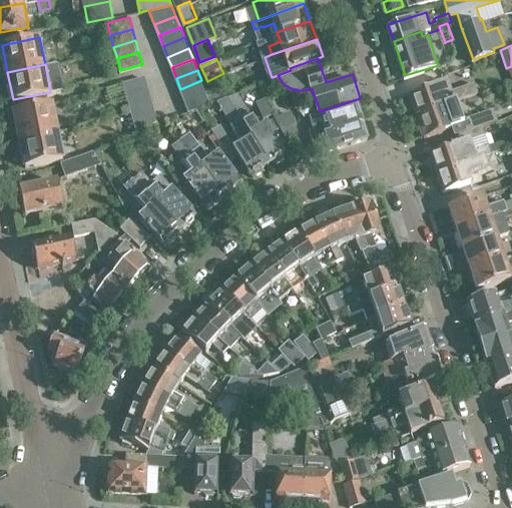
[(123,81),(126,93),(148,87),(145,75),(123,81)]
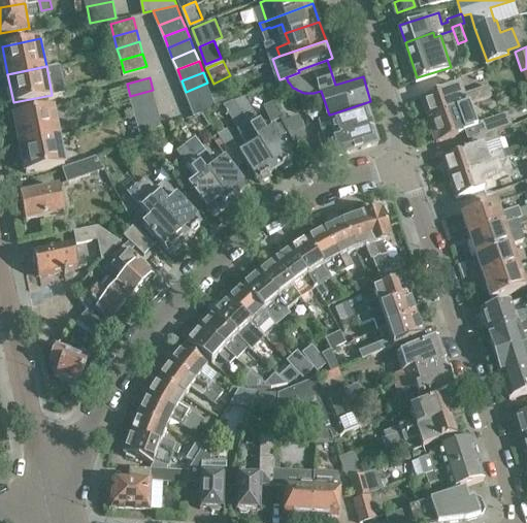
[(460,80),(422,94),(429,116),(467,102),(467,101),(492,92),(488,83),(464,91),(460,80)]
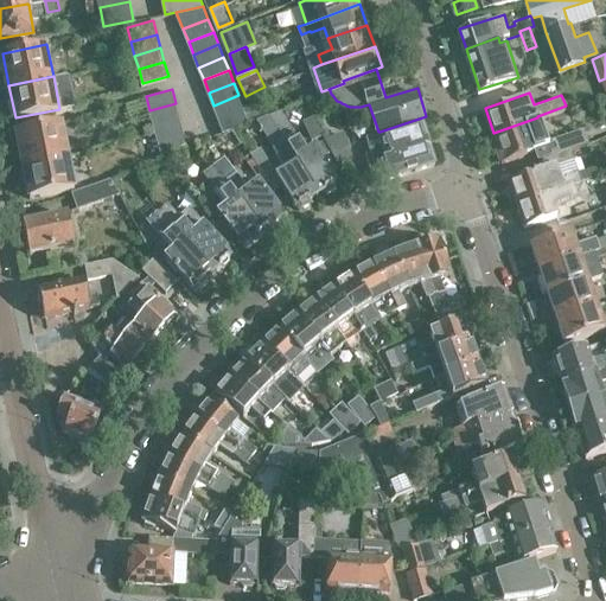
[(243,108),(242,103),(238,95),(214,106),(219,119),(243,108)]
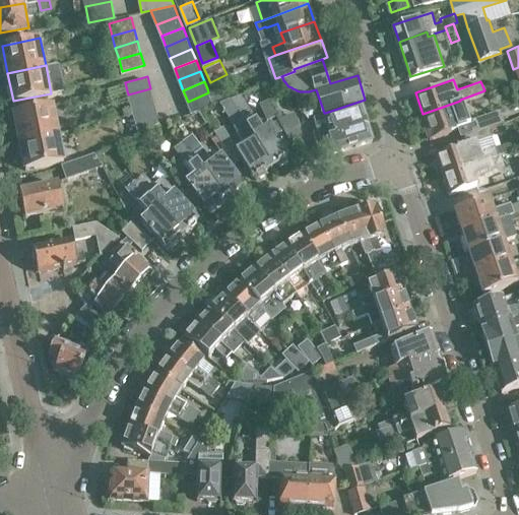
[(224,97),(220,84),(207,88),(208,92),(212,101),(224,97)]
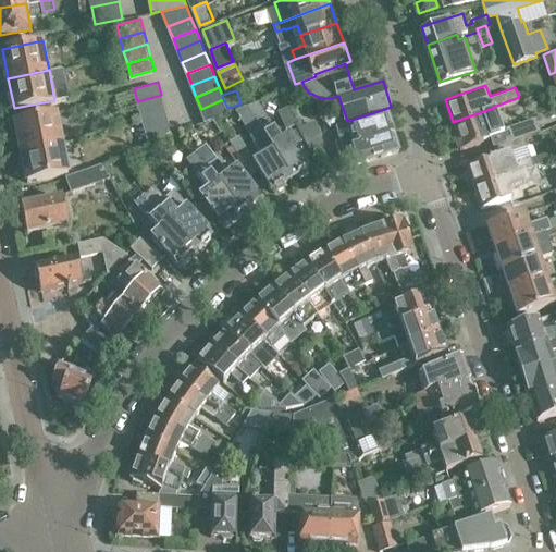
[(137,101),(141,113),(164,107),(161,95),(137,101)]
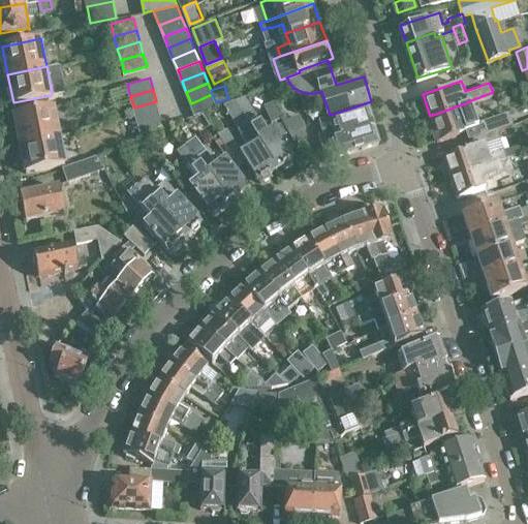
[(245,93),(235,98),(277,167),(283,163),(284,165),(293,160),(292,157),(294,155),(276,124),(267,130),(245,93)]
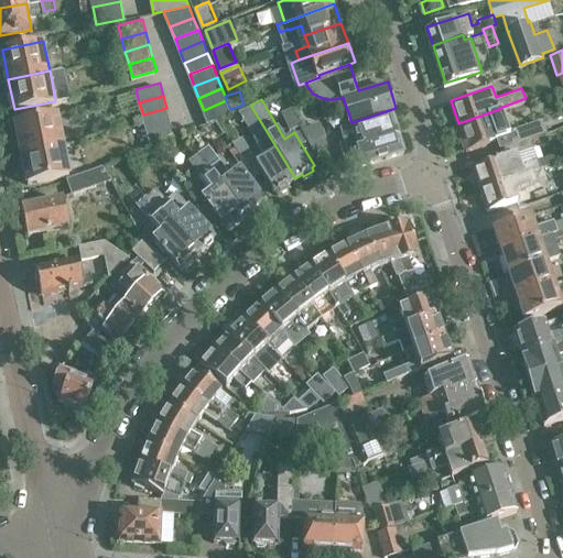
[(231,112),(230,109),(226,100),(204,110),(208,121),(231,112)]
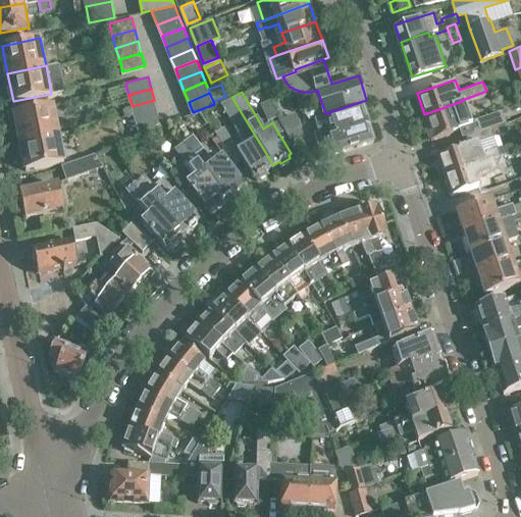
[(266,169),(273,165),(231,97),(231,96),(221,101),(245,140),(237,145),(255,176),(258,174),(261,176),(266,173),(266,169)]
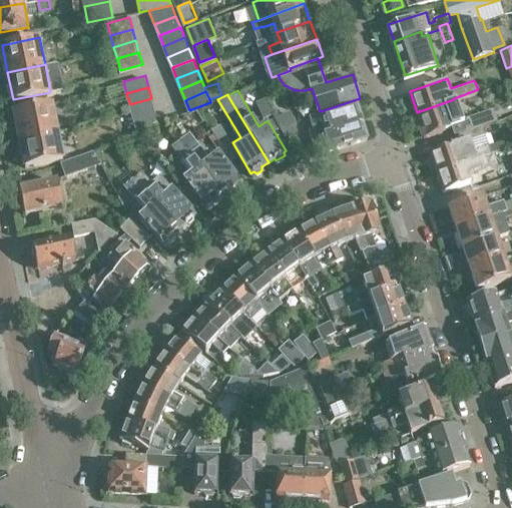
[(266,96),(256,100),(264,116),(273,112),(266,96)]
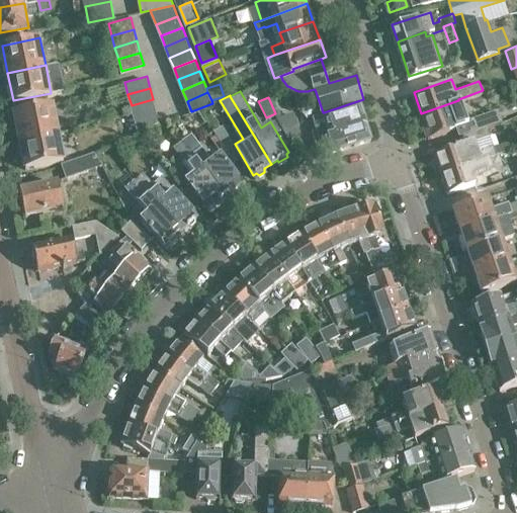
[(132,105),(135,116),(156,110),(153,99),(132,105)]
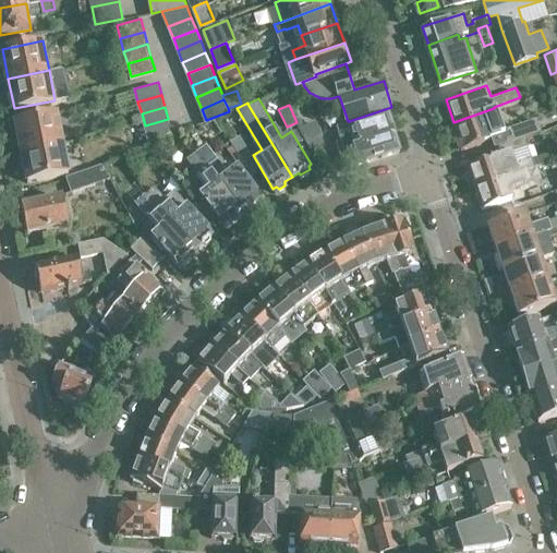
[(494,108),(453,122),(463,147),(492,137),(494,145),(541,129),(536,116),(503,128),(504,131),(493,135),(488,124),(501,119),(497,107),(494,108)]
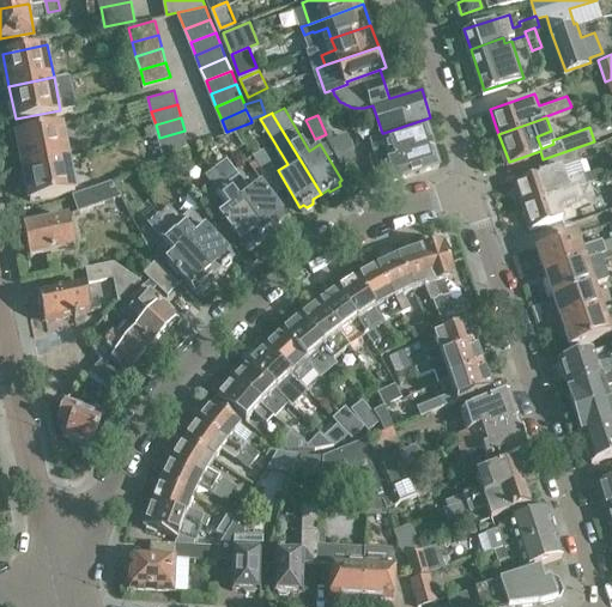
[(370,152),(375,164),(435,145),(426,119),(383,133),(388,147),(370,152)]
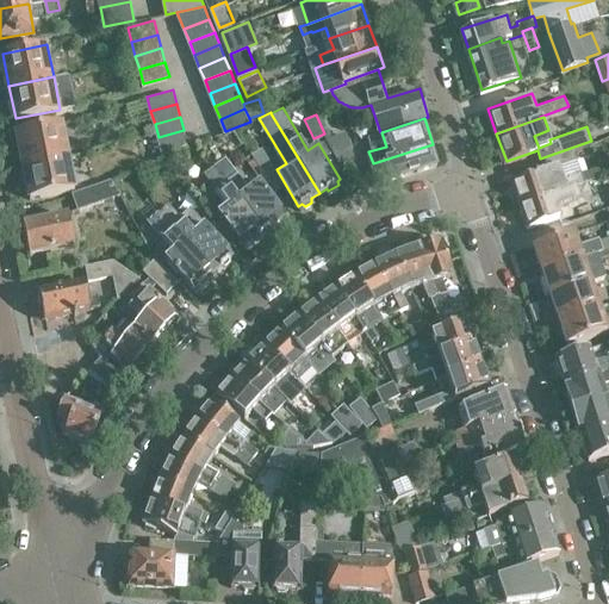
[(25,163),(69,155),(62,123),(18,131),(25,163)]
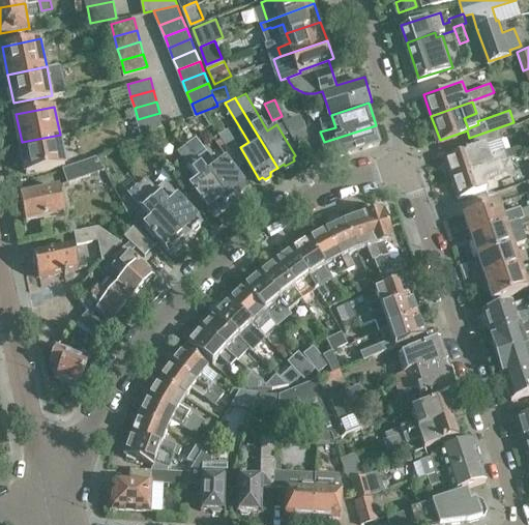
[(141,130),(164,124),(159,113),(138,119),(141,130)]
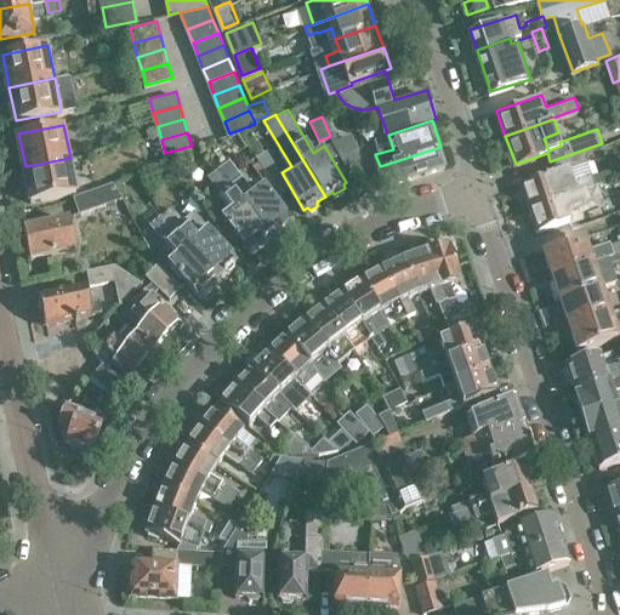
[(342,153),(357,147),(353,135),(339,141),(342,153)]
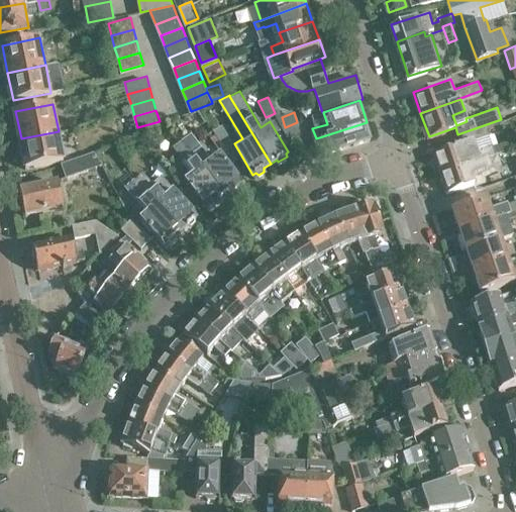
[(301,132),(297,122),(285,127),(288,136),(301,132)]
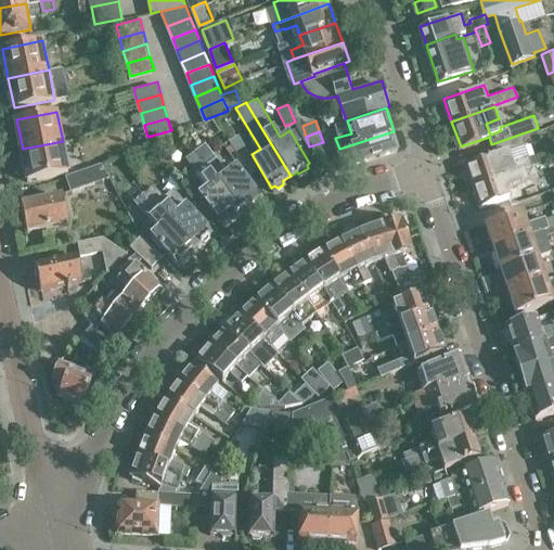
[(344,164),(399,146),(394,131),(339,149),(344,164)]
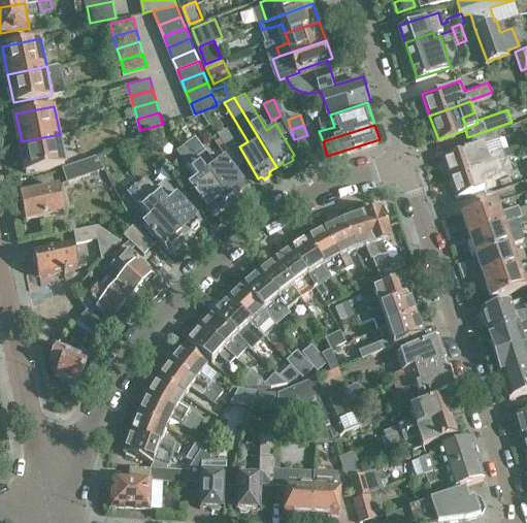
[(227,127),(220,132),(229,148),(236,143),(227,127)]
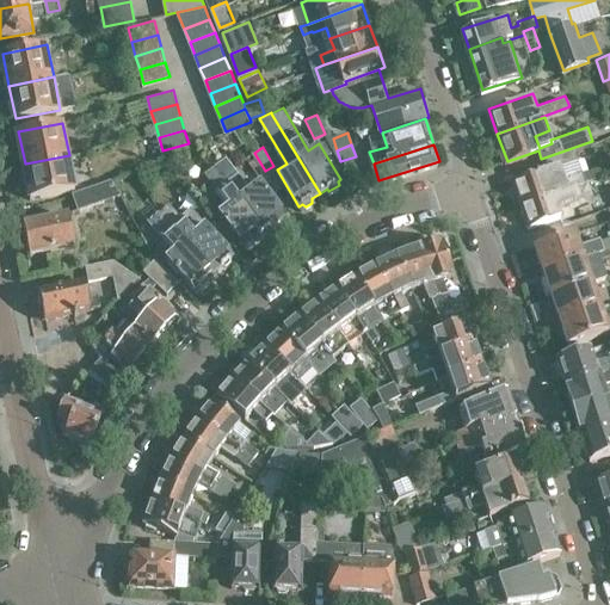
[(75,187),(69,155),(25,164),(31,197),(75,187)]
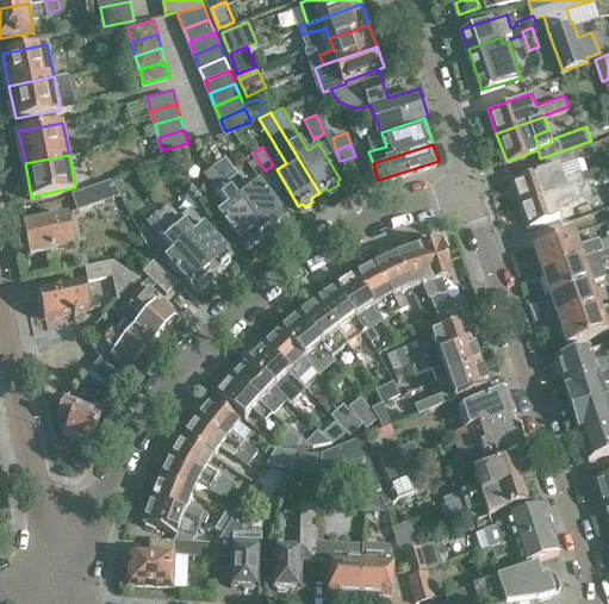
[(227,156),(216,163),(266,229),(273,223),(277,225),(283,222),(283,217),(286,215),(260,181),(250,188),(238,172),(227,156)]
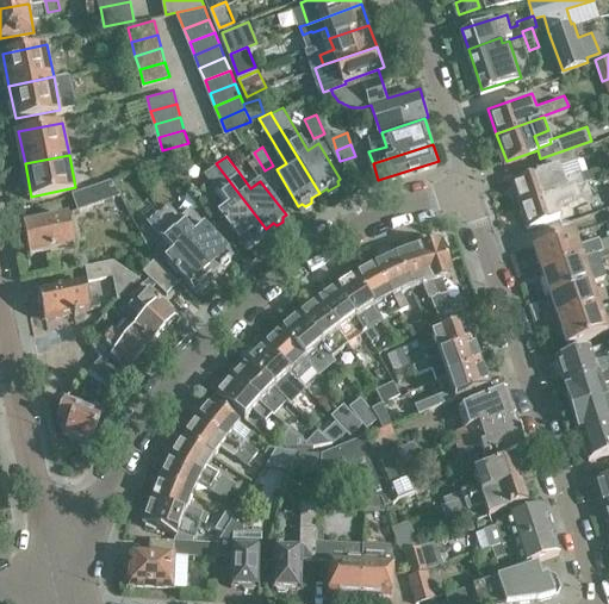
[(206,170),(219,187),(217,188),(230,204),(221,211),(230,224),(244,244),(247,243),(250,244),(260,237),(260,234),(266,229),(216,163),(206,170)]
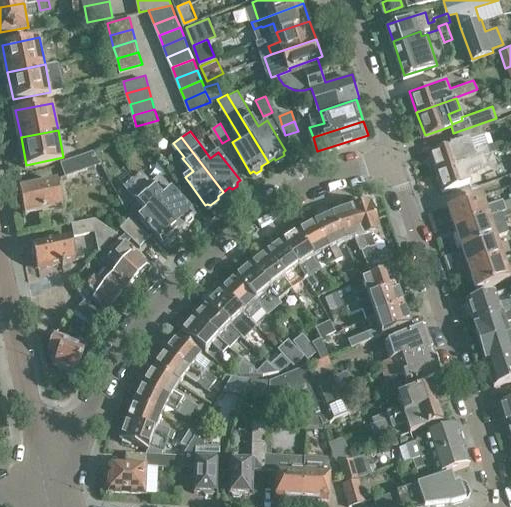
[(457,140),(430,150),(437,169),(493,149),(505,145),(505,144),(506,144),(505,140),(503,141),(502,137),(487,142),(487,141),(475,144),(476,145),(461,150),(457,140)]
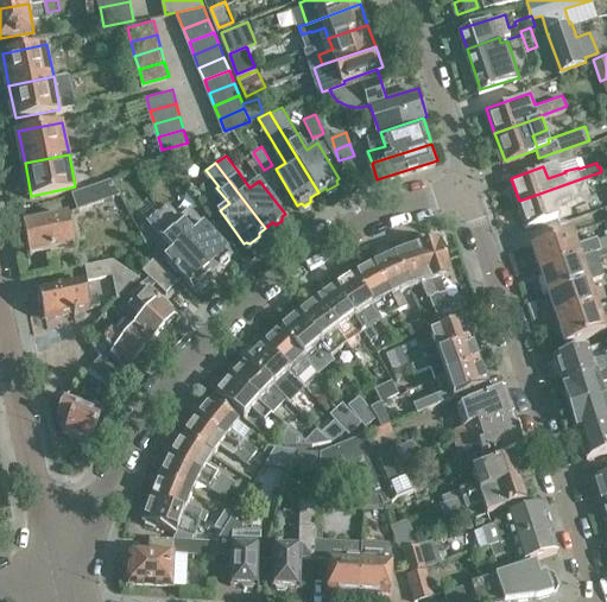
[(586,177),(519,201),(526,225),(560,213),(555,201),(590,189),(586,177)]
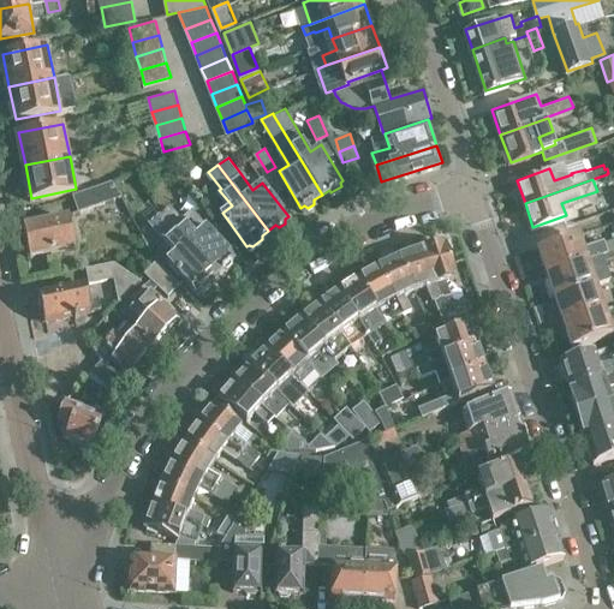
[(123,196),(113,180),(75,195),(79,209),(123,196)]
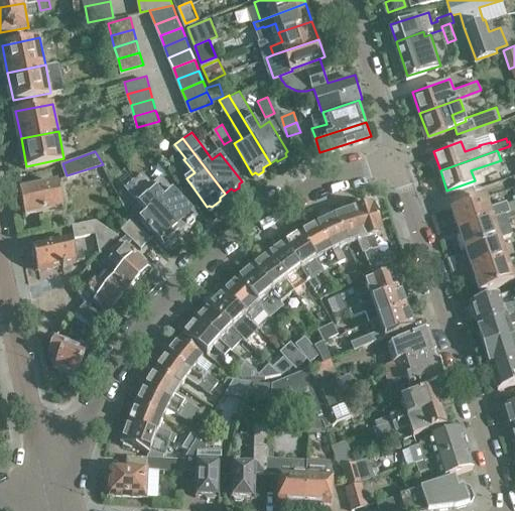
[(143,171),(135,178),(144,189),(181,229),(187,224),(190,225),(195,221),(194,218),(198,215),(183,200),(189,194),(179,182),(173,188),(161,175),(153,182),(143,171)]
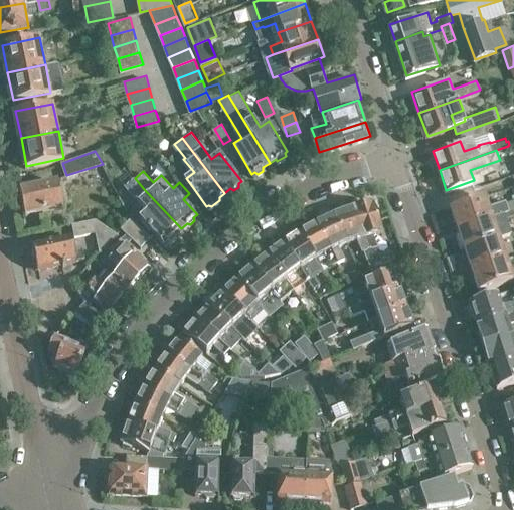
[(127,185),(130,189),(149,210),(141,216),(165,242),(168,240),(171,241),(175,237),(174,234),(181,228),(144,189),(135,178),(127,185)]
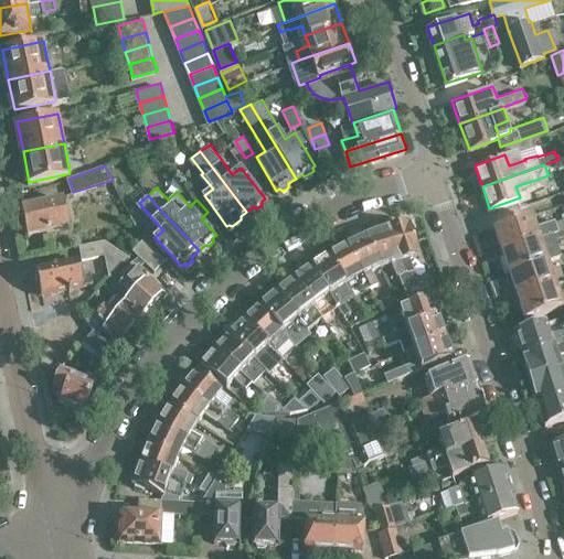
[(71,224),(66,207),(64,197),(22,206),(28,233),(71,224)]
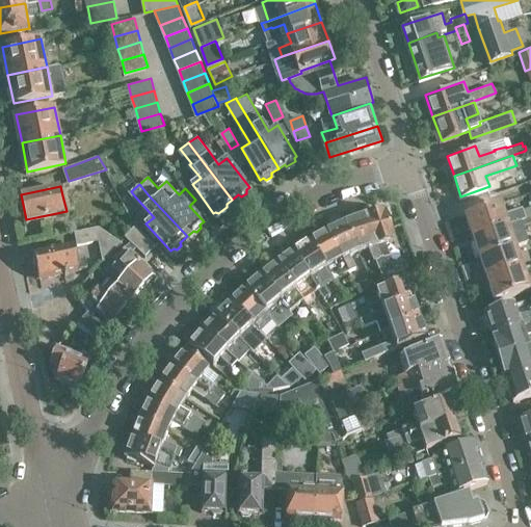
[(502,201),(467,213),(474,235),(509,222),(502,201)]
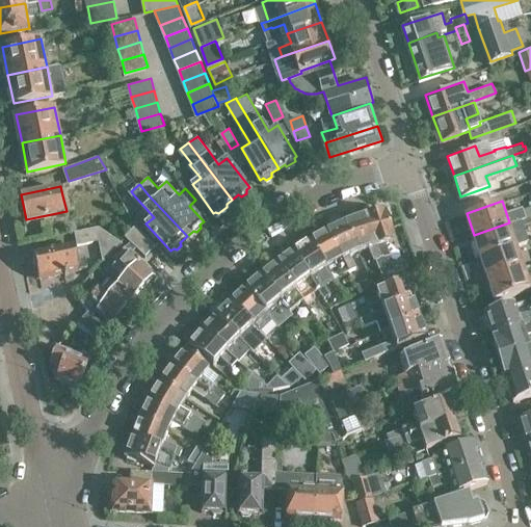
[(374,210),(366,213),(382,256),(383,255),(388,265),(380,267),(386,280),(405,271),(400,260),(394,263),(386,240),(395,237),(385,207),(383,208),(381,207),(375,208),(374,210)]
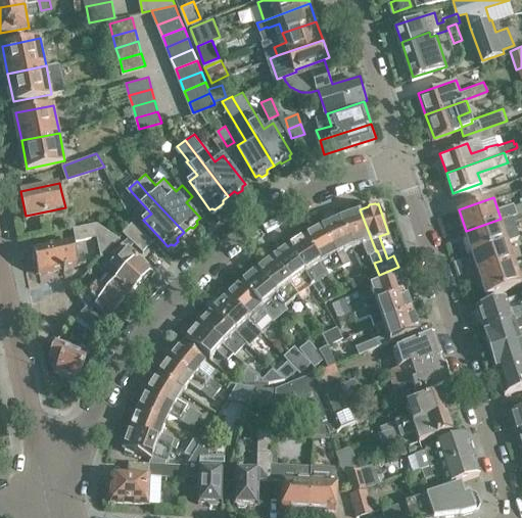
[(340,216),(352,244),(363,240),(367,253),(369,252),(374,263),(381,261),(377,250),(376,251),(360,209),(351,212),(348,210),(342,214),(340,216)]
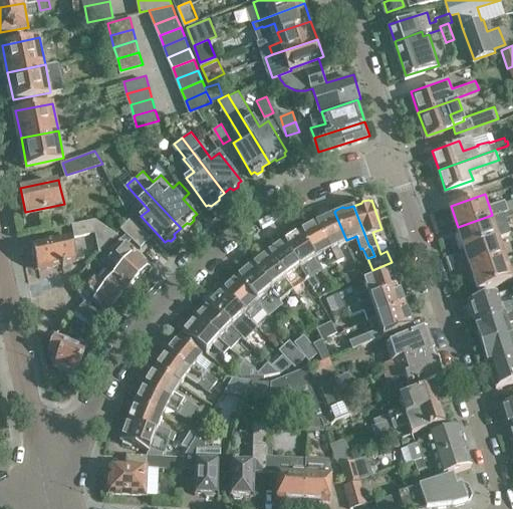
[(325,217),(316,221),(337,259),(344,255),(337,244),(346,240),(334,212),(332,211),(326,214),(325,217)]
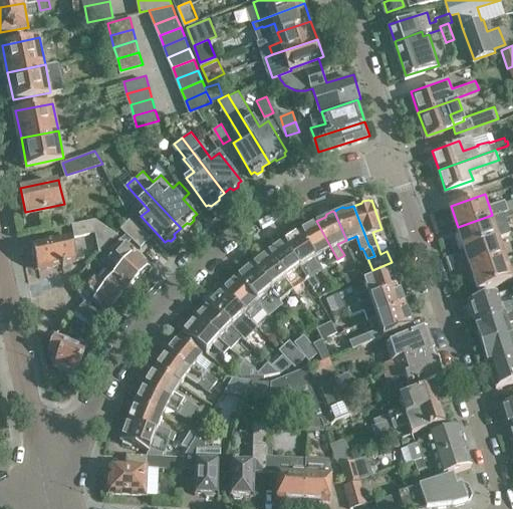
[(492,215),(458,227),(465,247),(499,235),(492,215)]
